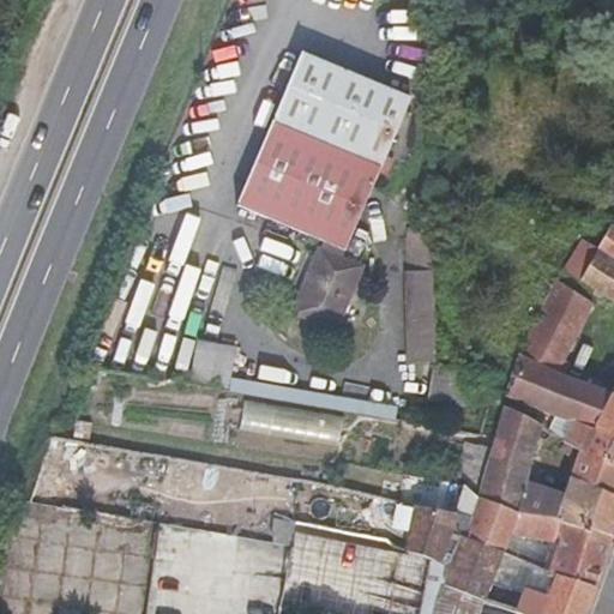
[(342,259),(411,97),(301,52),(265,137),(236,204),(324,242),(320,250),(294,312),(335,329),(360,268),(342,259)]
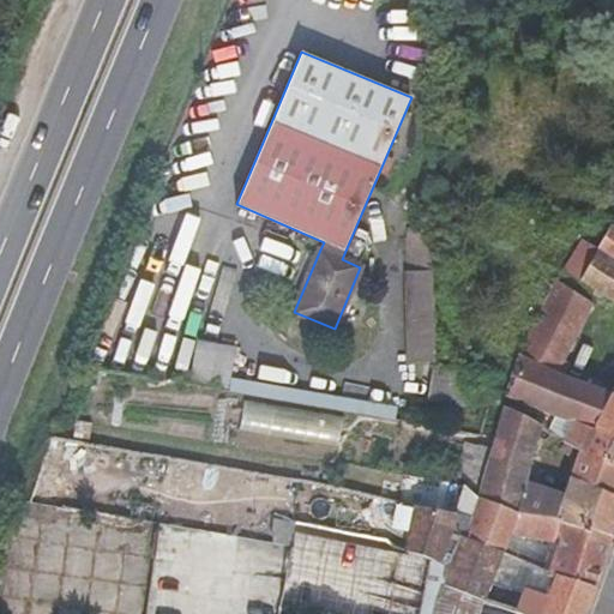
[(429,199),(443,199),(444,191),(441,185),(437,181),(429,181),(429,199)]
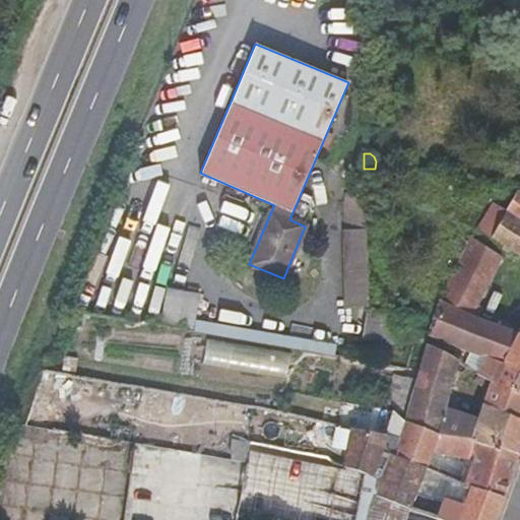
[(519,220),(519,189),(518,189),(506,210),(519,220)]
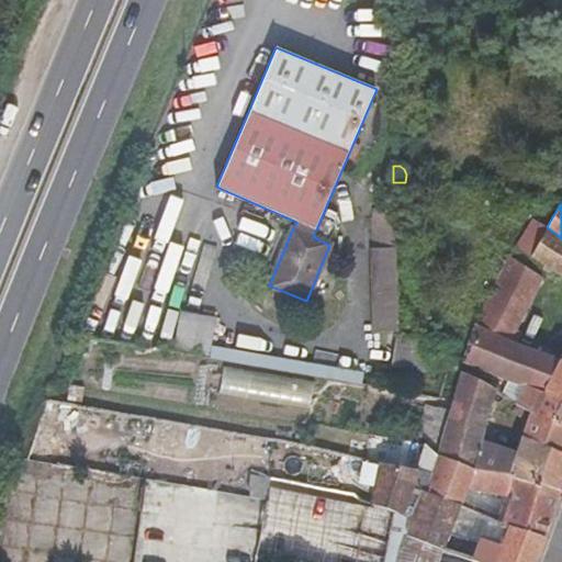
[(395,248),(394,208),(372,209),(373,248),(395,248)]
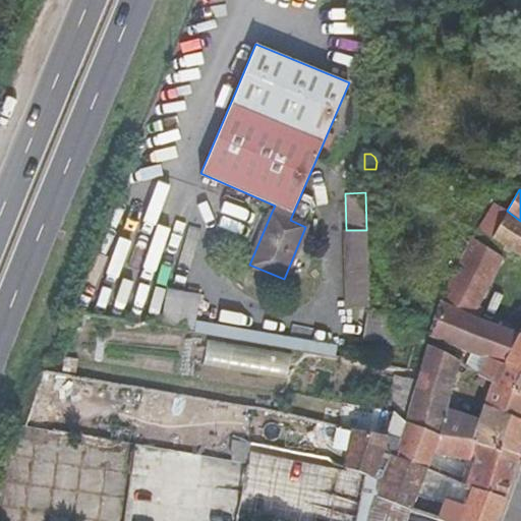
[(520,221),(507,211),(491,239),(508,248),(520,256),(520,221)]
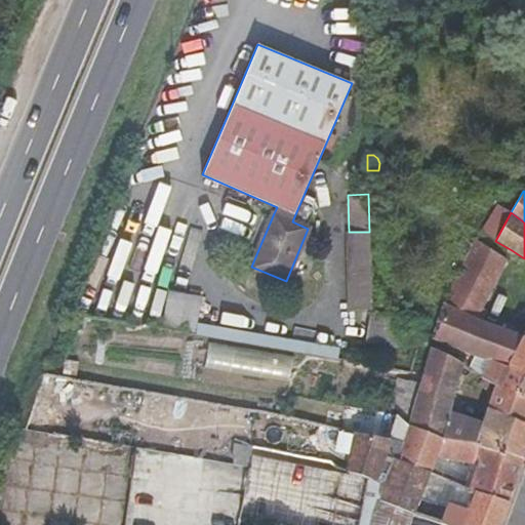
[(371,311),(369,232),(349,232),(345,232),(347,311),(371,311)]
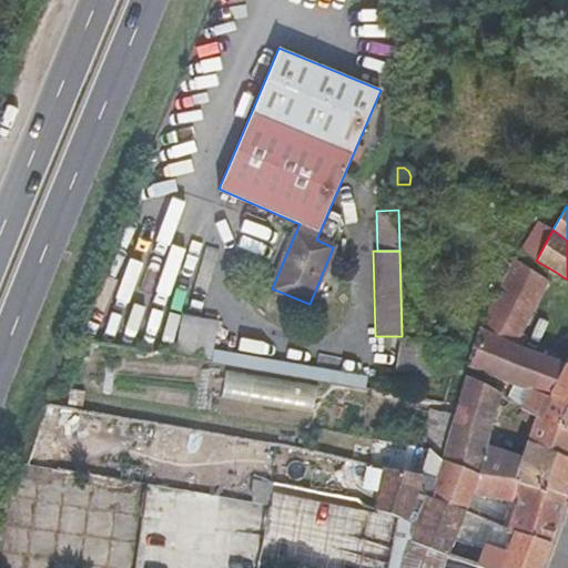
[(517,343),(549,281),(515,259),(478,327),(517,343)]
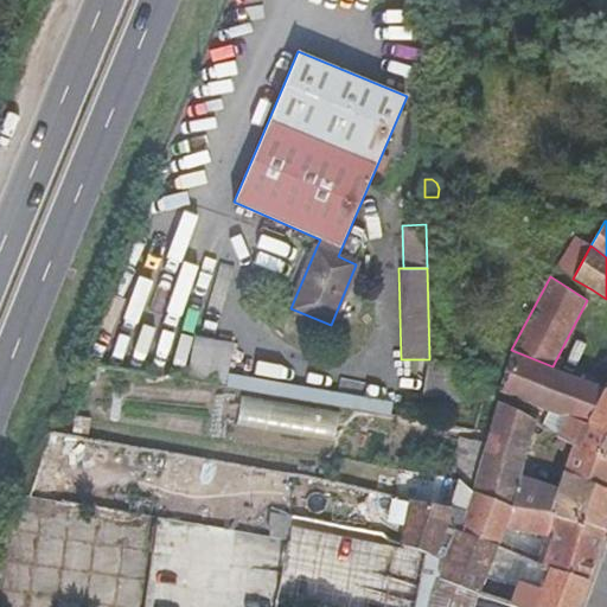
[(227,382),(234,343),(193,336),(187,375),(227,382)]
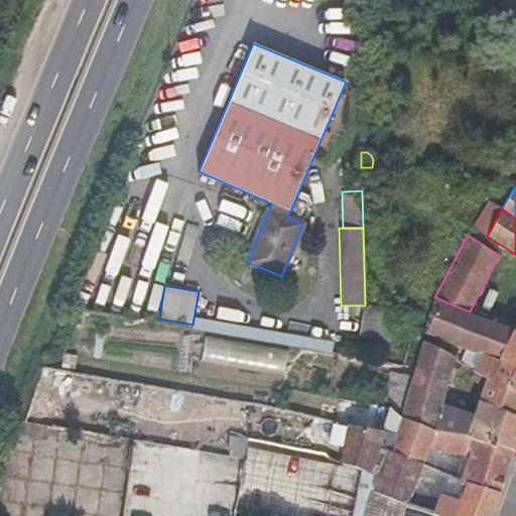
[(515,325),(514,330),(470,311),(434,297),(428,316),(423,334),(480,355),(515,369),(515,325)]
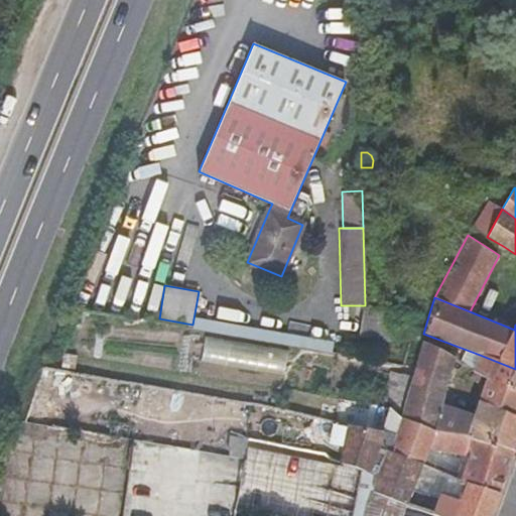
[(394,344),(399,312),(364,307),(364,308),(359,338),(394,344)]
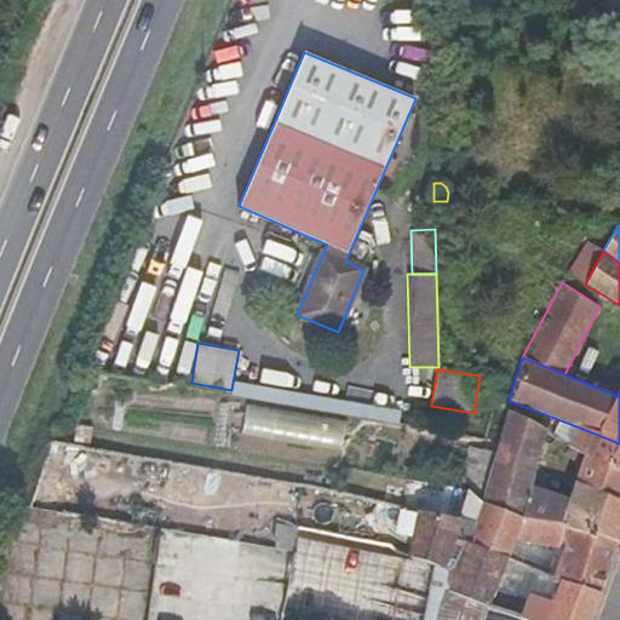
[(500,409),(505,400),(497,396),(492,407),(500,409)]
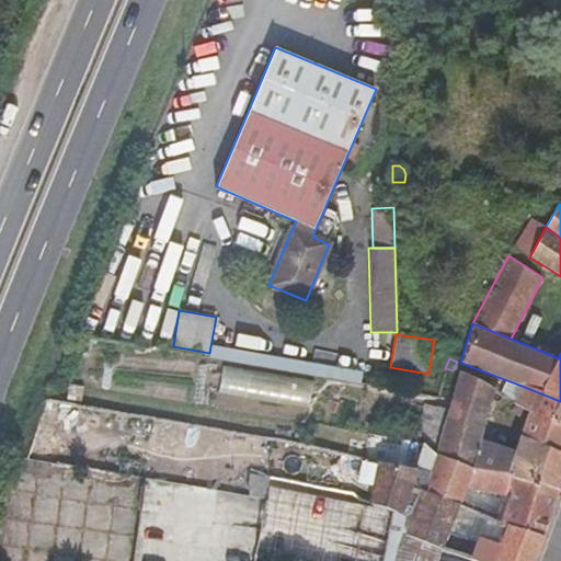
[(559,490),(560,482),(560,424),(529,410),(527,416),(515,451),(481,439),(488,412),(496,389),(458,371),(436,456),(471,470),(559,490)]
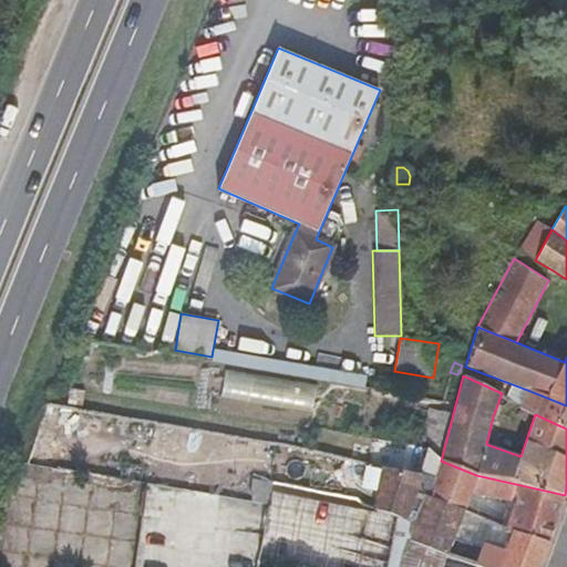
[(313,403),(313,380),(228,378),(228,401),(313,403)]
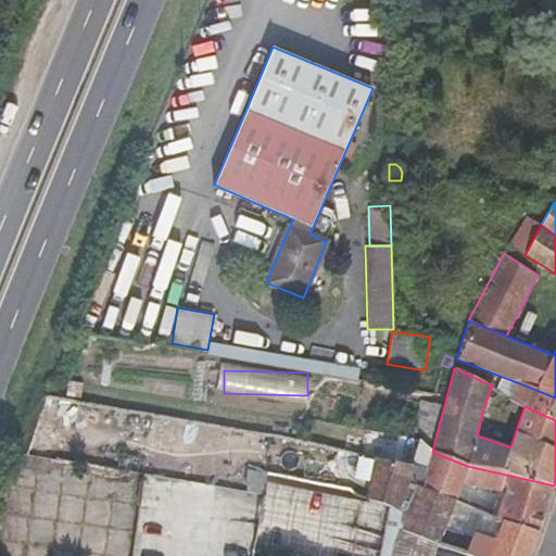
[(555,397),(517,382),(507,400),(510,400),(525,406),(555,420),(555,397)]
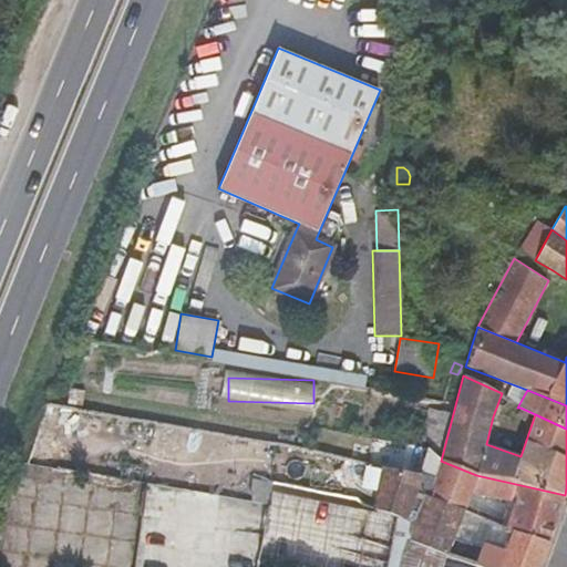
[(533,421),(535,414),(521,408),(517,414),(533,421)]
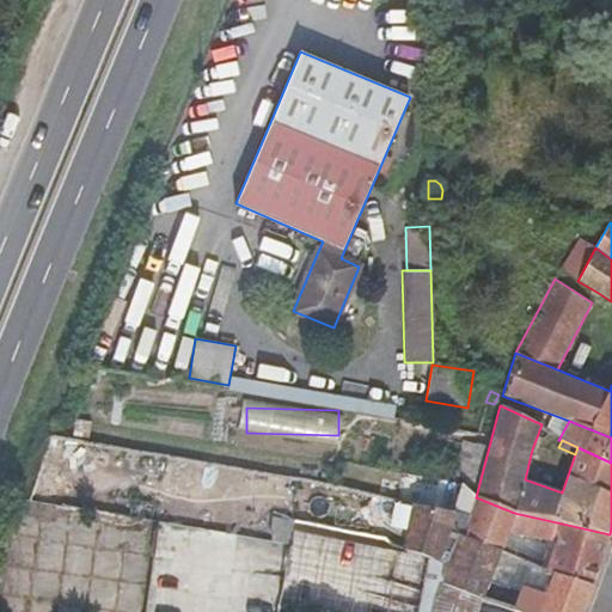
[(610,534),(514,513),(476,497),(461,483),(453,512),(471,515),(465,537),(502,551),(510,533),(557,543),(548,570),(554,573),(593,585),(610,534)]
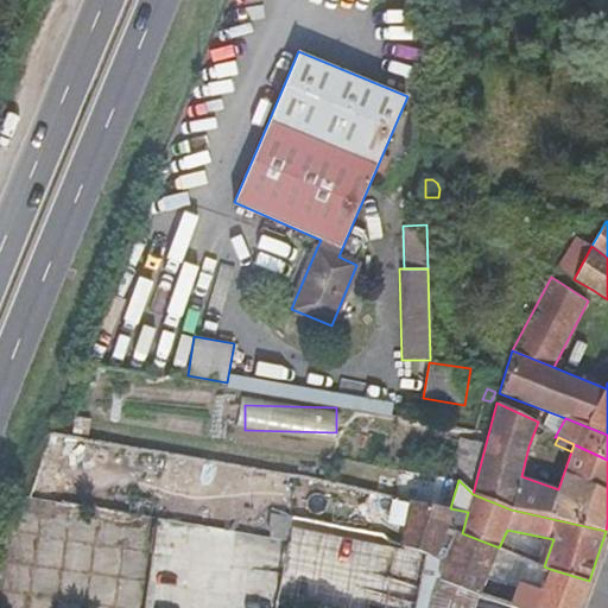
[(462,533),(468,512),(450,508),(393,496),(388,523),(404,526),(400,543),(442,559),(438,580),(479,595),(487,576),(499,548),(462,533)]
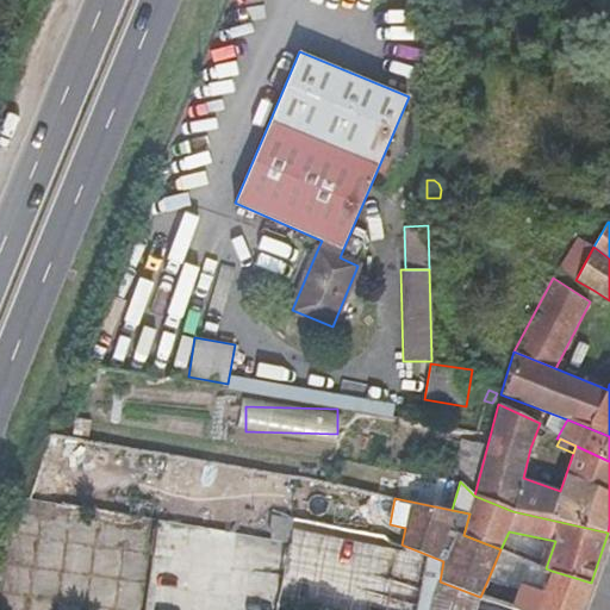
[(288,542),(292,520),(273,516),(269,540),(288,542)]
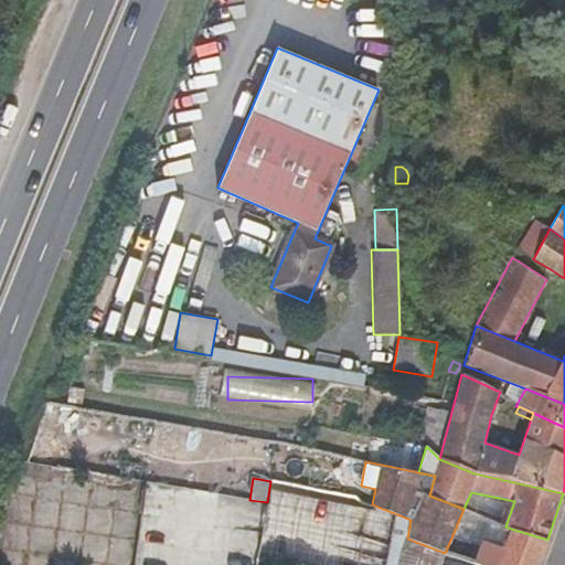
[(505,526),(484,518),(464,509),(452,535),(479,546),(481,540),(503,547),(511,529),(505,526)]
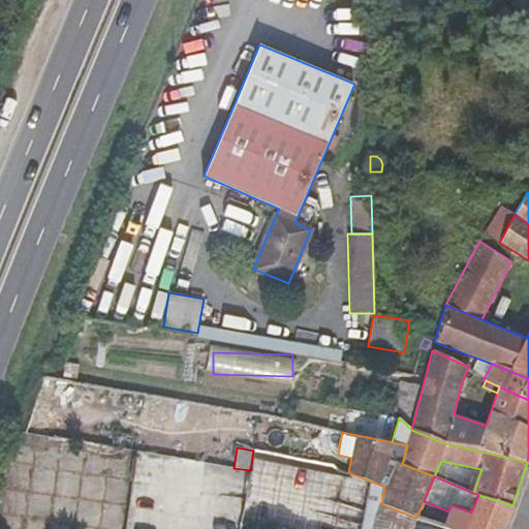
[(384,487),(371,481),(365,516),(362,528),(413,528),(414,528),(416,518),(381,504),(384,487)]
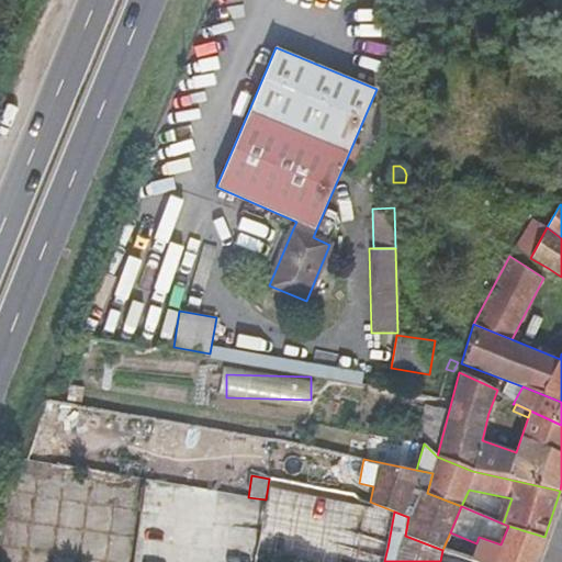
[(535,561),(544,537),(508,526),(501,544),(479,537),(476,543),(471,560),(478,561),(535,561)]
